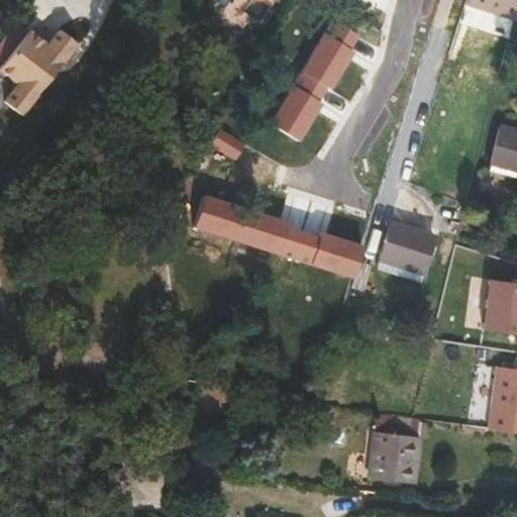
[(516,0),(466,0),(463,9),(514,21),(516,8),(516,0)]
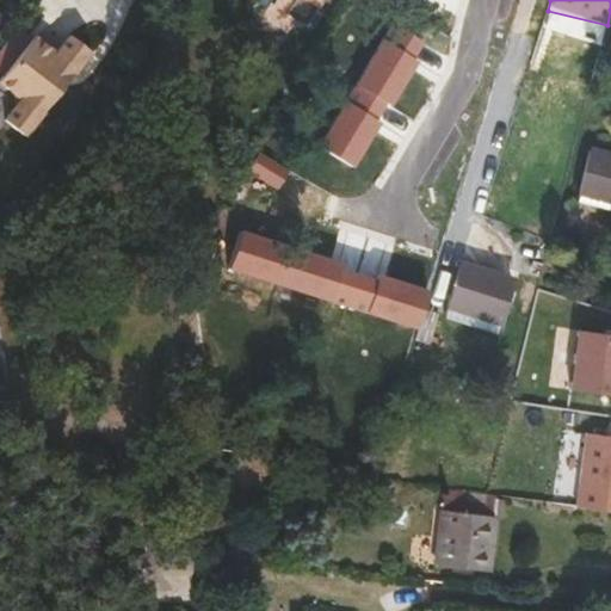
[(393,23),(355,84),(383,102),(388,105),(415,59),(411,56),(421,41),(393,23)]
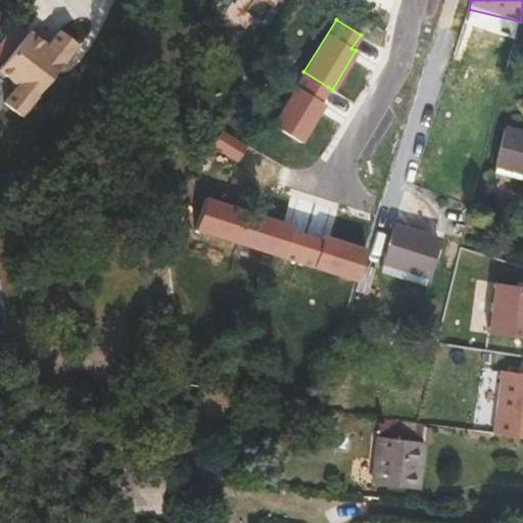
[(16,29),(0,48),(0,51),(8,58),(26,36),(16,29)]
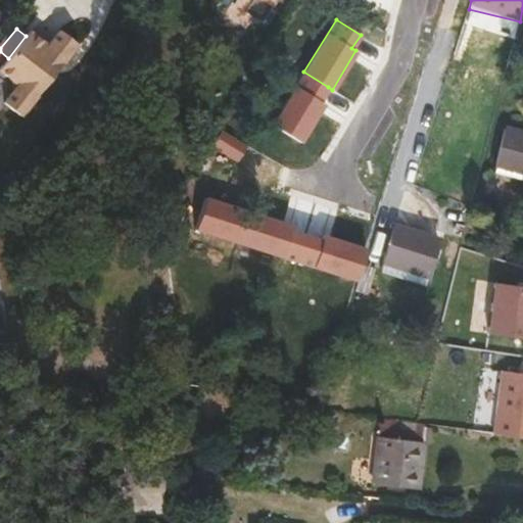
[(32,30),(0,70),(0,72),(17,86),(4,102),(24,119),(81,45),(61,30),(50,44),(32,30)]
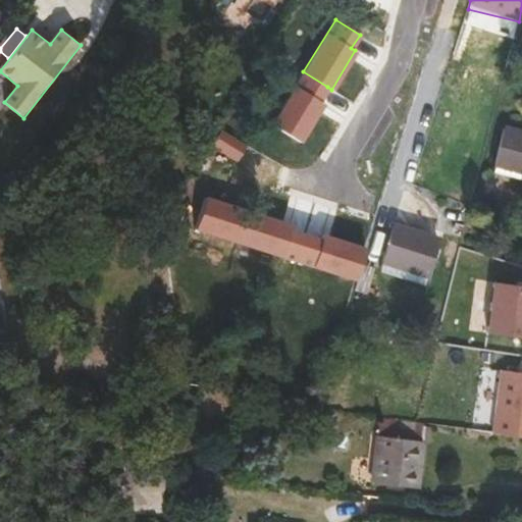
[(319,101),(327,87),(303,71),(271,123),(300,141),(322,103),(319,101)]
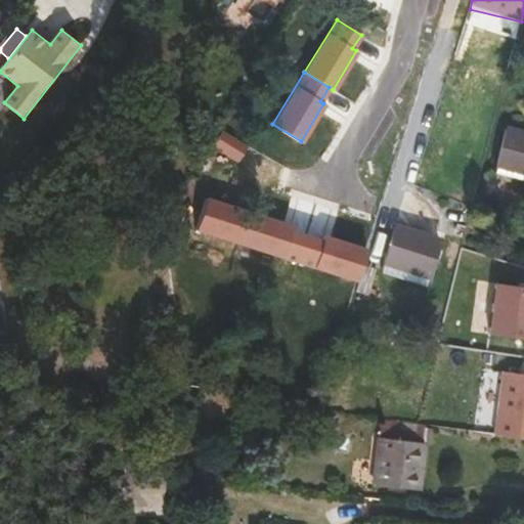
[(212,144),(237,160),(247,144),(221,129),(212,144)]
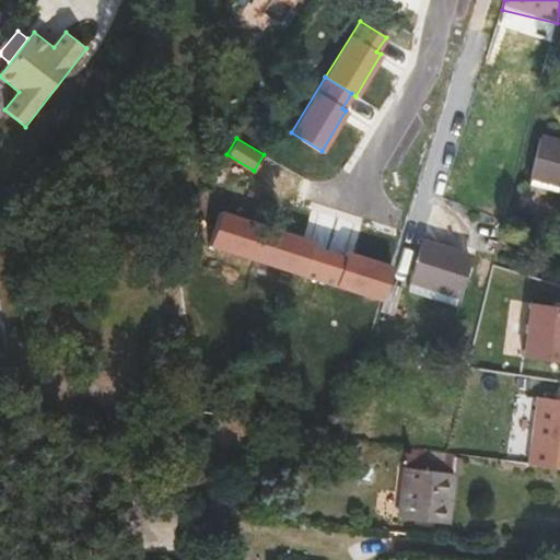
[(559,183),(559,141),(543,138),(532,175),(559,183)]
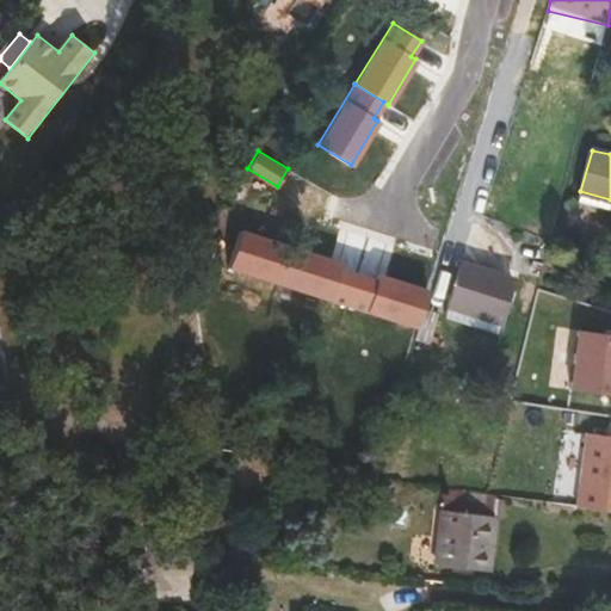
[(227,267),(278,284),(290,246),(239,230),(227,267)]
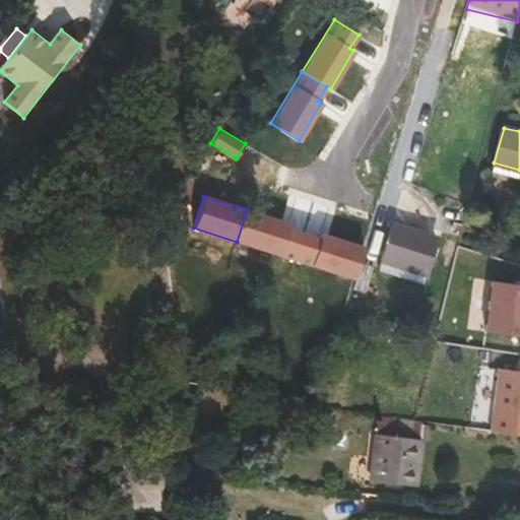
[(247,209),(237,242),(295,259),(304,233),(288,229),(289,223),(247,209)]
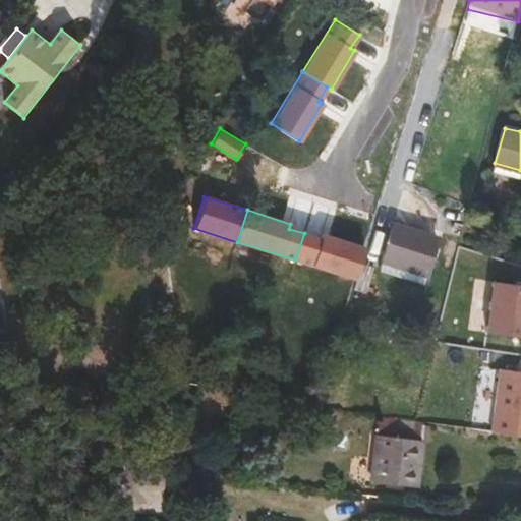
[(441,235),(392,220),(388,234),(379,262),(378,263),(426,279),(441,235)]
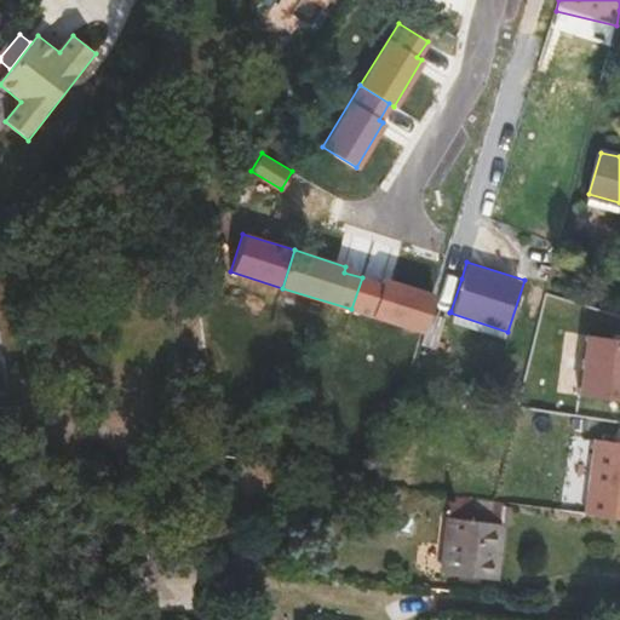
[(461,279),(445,274),(435,305),(451,311),(461,279)]
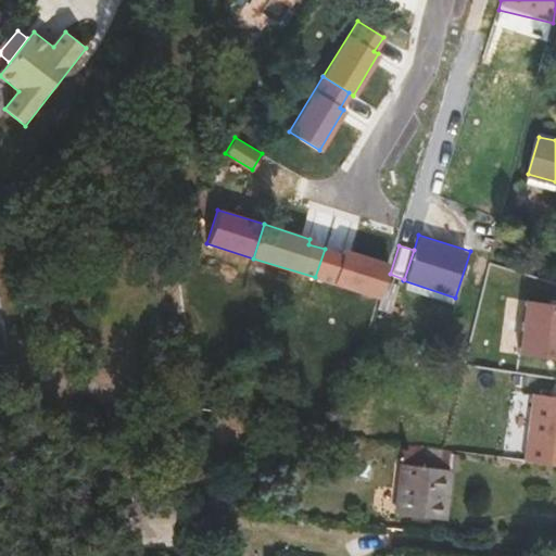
[(325,249),(315,277),(379,298),(390,264),(343,249),(342,254),(325,249)]
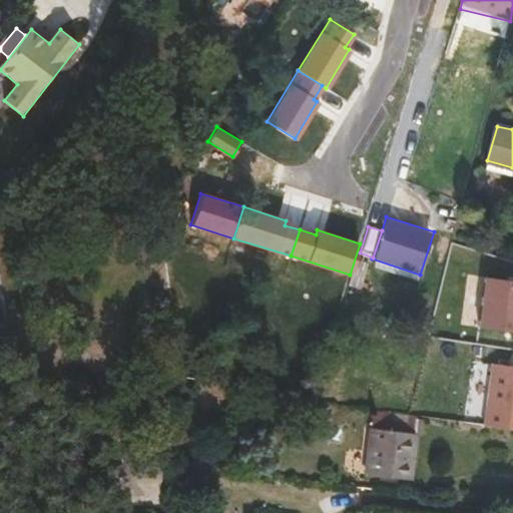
[(512,280),(483,276),(476,325),(512,331),(512,280)]
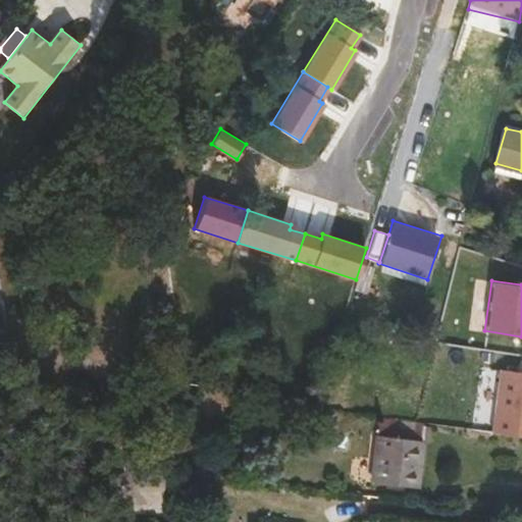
[(521,371),(500,368),(491,431),(521,435),(521,371)]
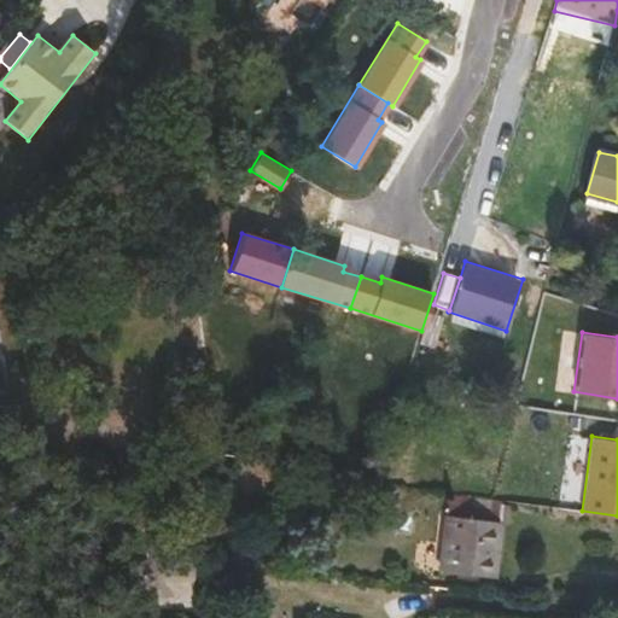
[(494,577),(502,500),(490,497),(449,493),(439,570),(494,577)]
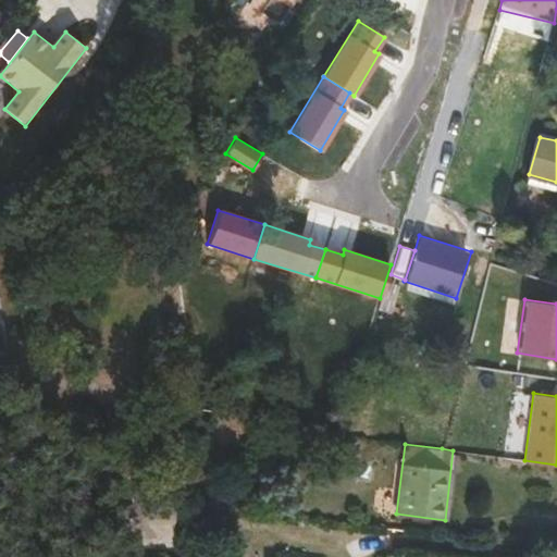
[(178,490),(137,484),(128,546),(171,552),(178,490)]
